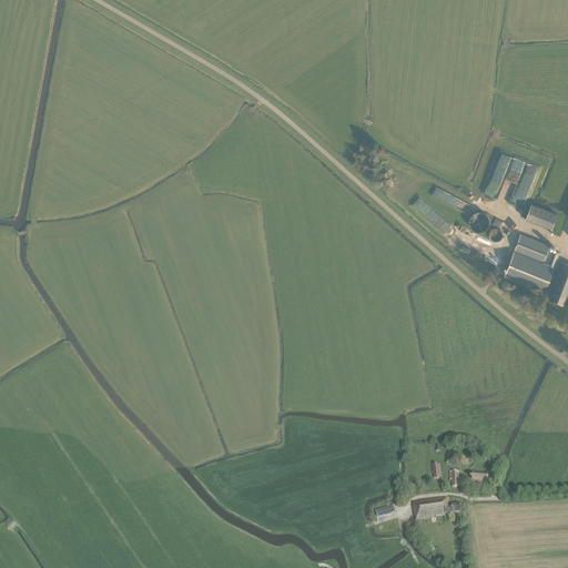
[(436,186),(433,195),(454,205),(458,196),(436,186)]
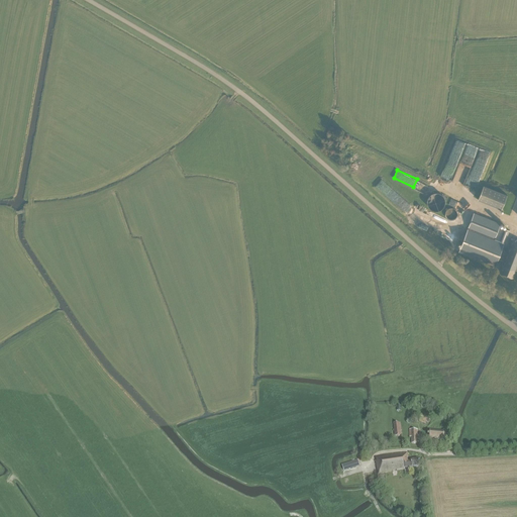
[(388,197),(394,190),(382,179),(376,186),(388,197)]
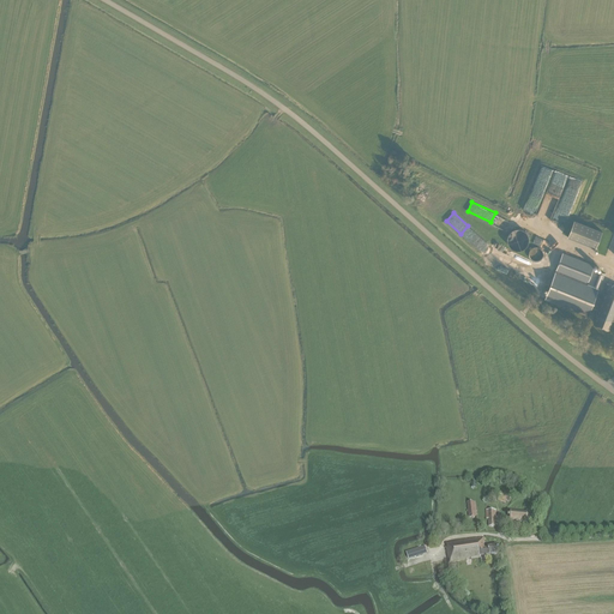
[(595,247),(602,230),(573,220),(567,236),(595,247)]
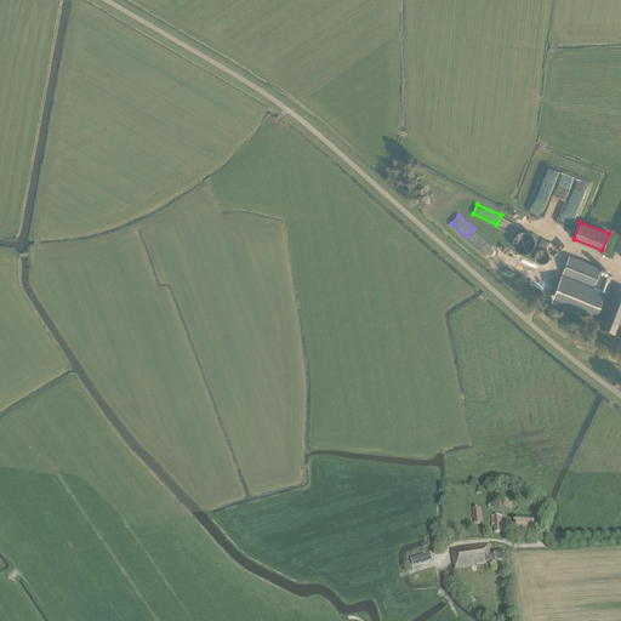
[(525,232),(524,232),(522,232),(520,232),(519,233),(518,233),(517,234),(516,234),(516,235),(514,235),(514,237),(513,238),(513,239),(513,240),(513,241),(513,243),(513,244),(513,245),(513,246),(514,248),(514,249),(516,249),(516,250),(517,251),(518,251),(519,252),(520,252),(522,254),(523,254),(524,254),(525,254),(527,252),(528,252),(529,252),(529,251),(530,251),(531,250),(533,249),(534,248),(534,246),(534,245),(535,244),(535,243),(535,241),(535,240),(534,240),(534,239),(534,238),(533,237),(533,235),(531,234),(530,234),(529,233),(528,232),(527,232),(525,232)]
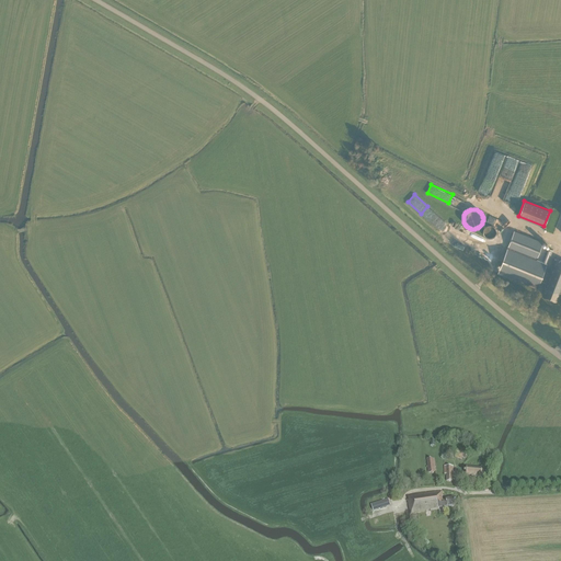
[(491,226),(490,226),(489,226),(488,226),(487,227),(485,227),(484,228),(484,229),(483,229),(483,230),(483,231),(483,232),(483,233),(483,235),(483,236),(484,236),(484,237),(485,238),(487,238),(488,239),(489,239),(490,239),(491,239),(492,239),(493,238),(494,237),(495,237),(495,236),(495,235),(496,233),(496,232),(496,231),(496,230),(495,230),(495,229),(495,228),(494,228),(493,227),(492,227),(492,226),(491,226)]
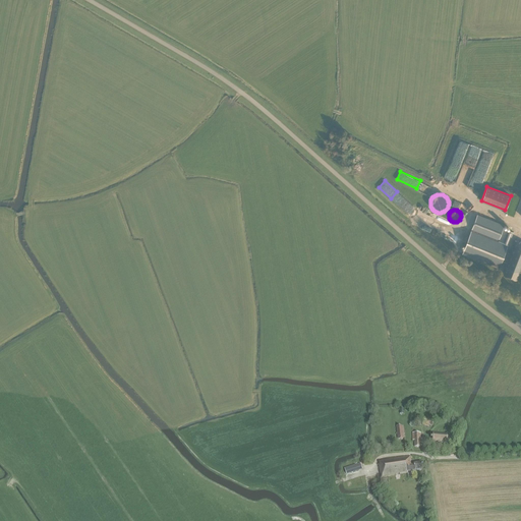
[(510,252),(506,251),(513,232),(504,228),(505,225),(477,215),(462,253),(499,269),(501,263),(506,265),(505,267),(506,267),(503,275),(517,280),(520,272),(520,241),(520,242),(515,240),(510,252)]
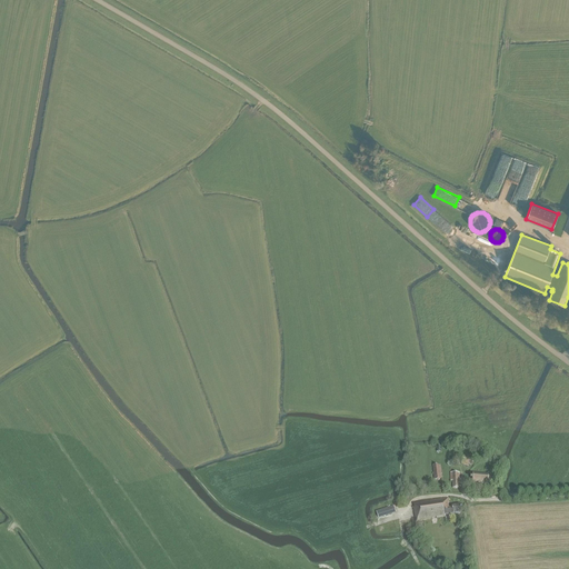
[(471,466),(472,460),(463,457),(461,465),(468,467),(469,465),(471,466)]
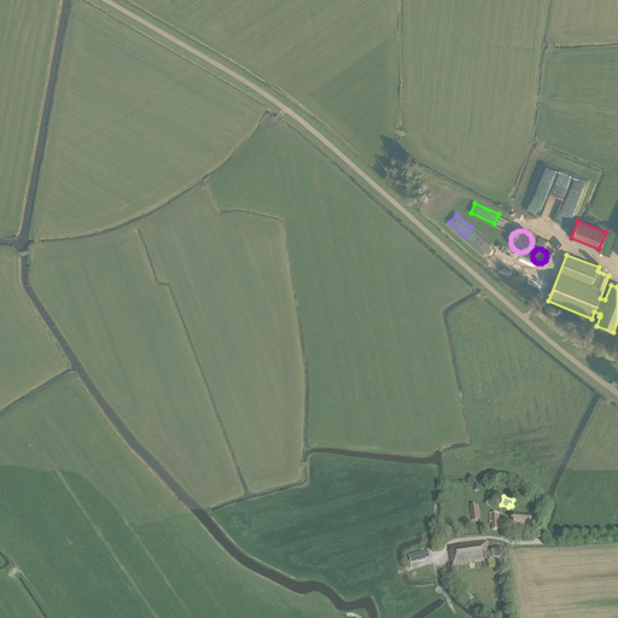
[(497,522),(497,519),(499,519),(499,513),(489,513),(489,523),(491,523),(491,530),(497,530),(497,529),(501,529),(500,522),(497,522)]
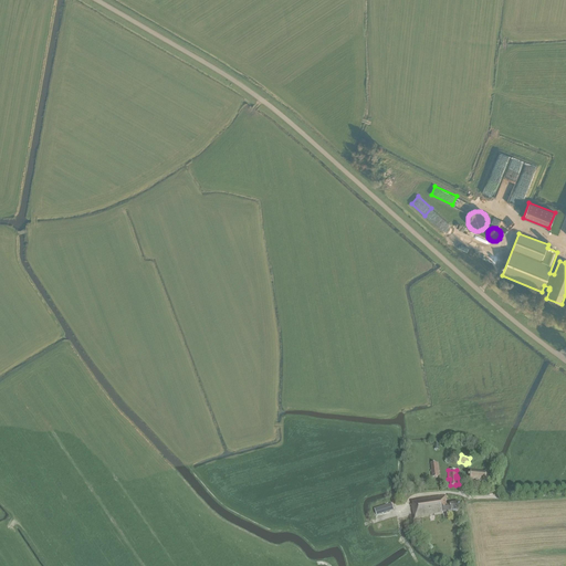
[(447,504),(444,495),(411,501),(412,505),(411,505),(413,520),(442,514),(442,513),(450,511),(459,510),(458,502),(449,504),(447,504)]
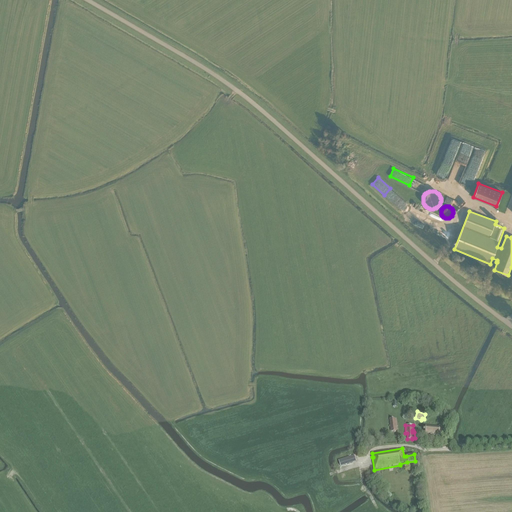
[(339,460),(340,465),(356,460),(355,454),(339,460)]
